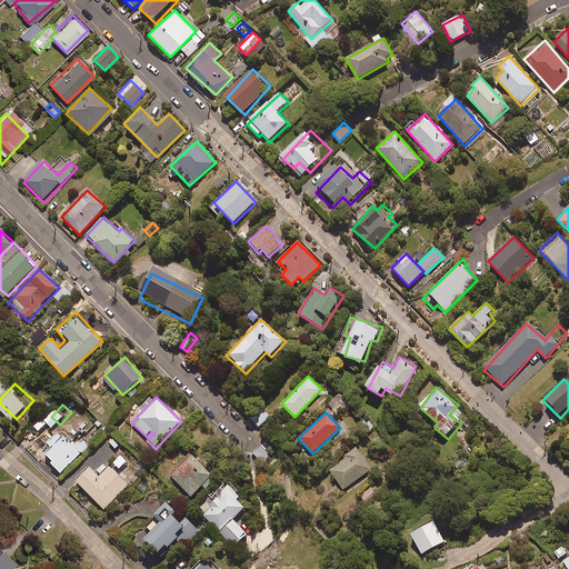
[(269,421),(261,413),(250,425),(258,432),(269,421)]
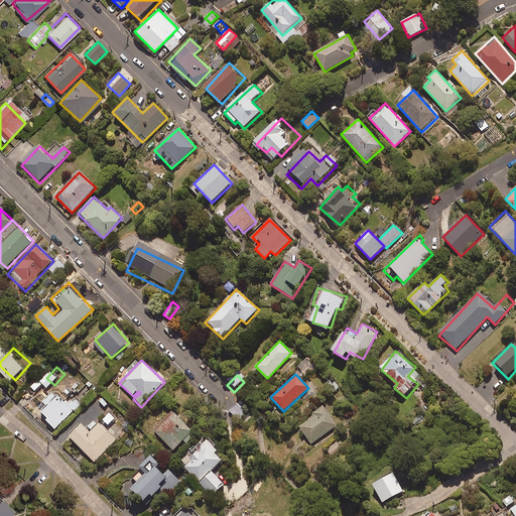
[(340,387),(332,380),(324,388),(332,395),(340,387)]
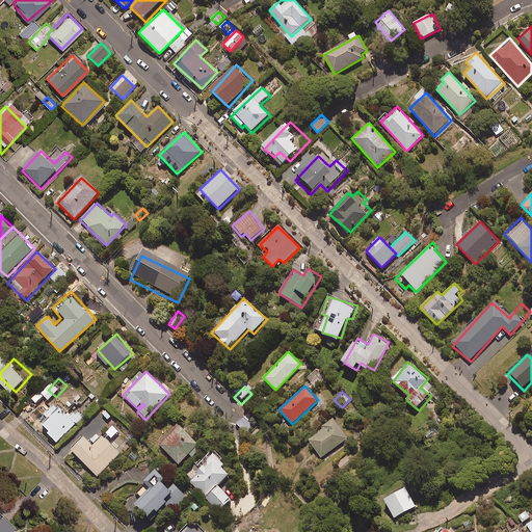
[(78,418),(60,402),(43,422),(65,442),(83,422),(90,414),(85,408),(78,418)]
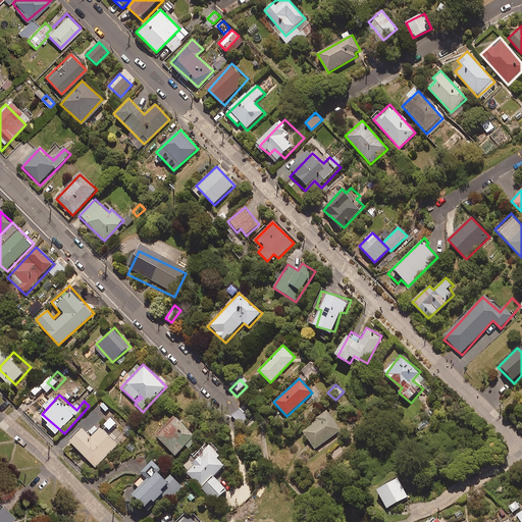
[(250,419),(240,409),(231,416),(242,427),(250,419)]
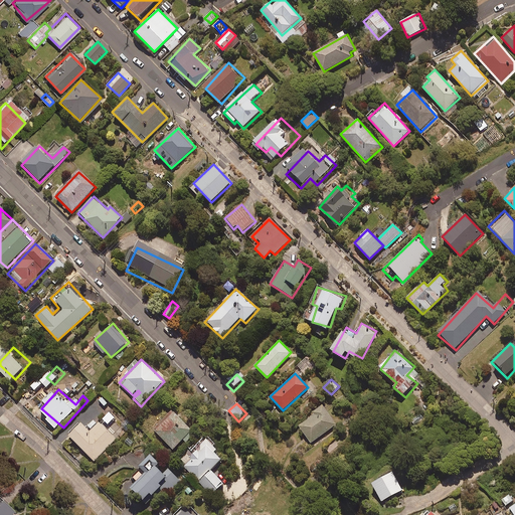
[(338,426),(322,405),(297,425),(313,447),(338,426)]
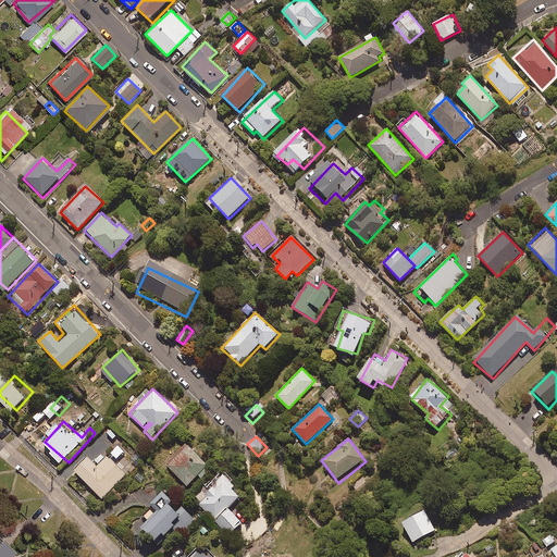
[(186,487),(210,463),(187,442),(163,466),(186,487)]
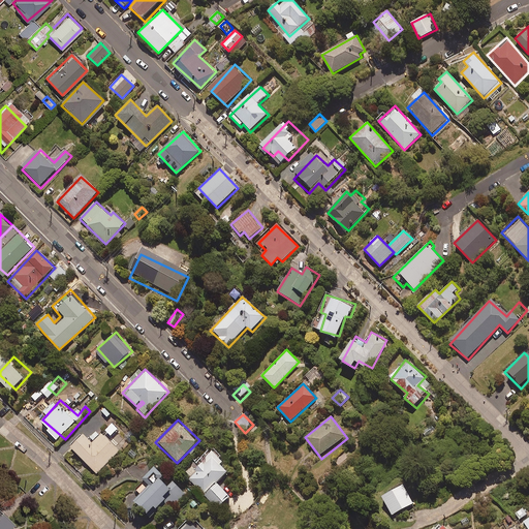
[(110,430),(100,440),(90,431),(76,446),(104,470),(118,456),(127,445),(110,430)]
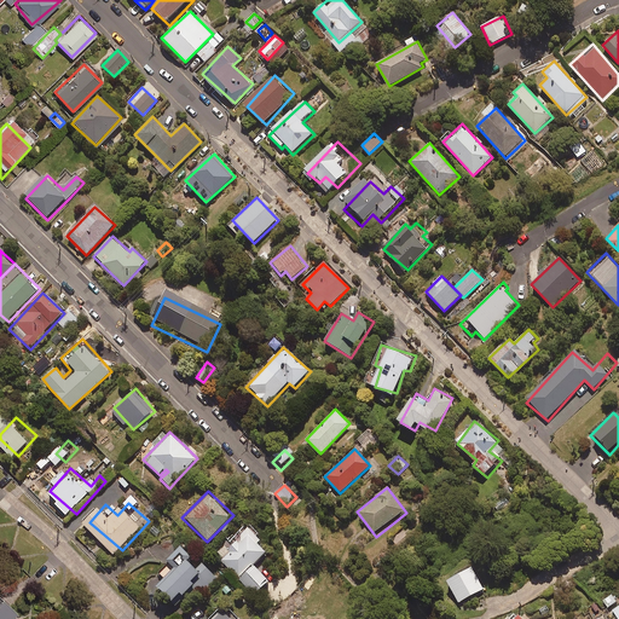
[(270,547),(247,525),(215,556),(237,578),(243,573),(261,590),(272,580),(254,562),(270,547)]
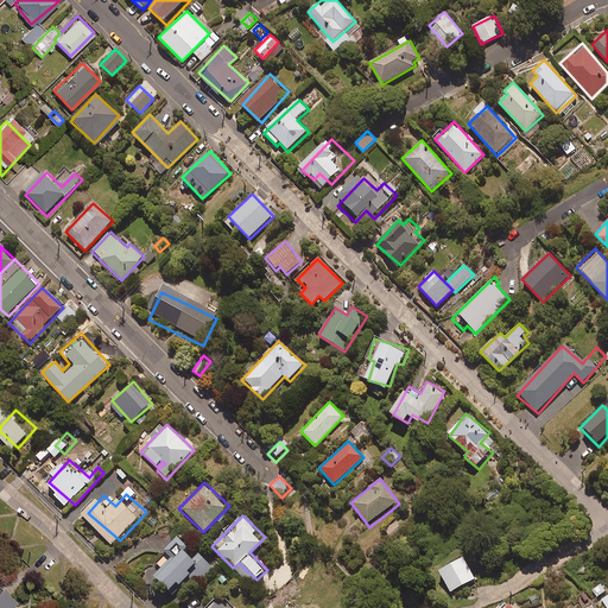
[(207,565),(187,548),(160,577),(181,596),(207,565)]
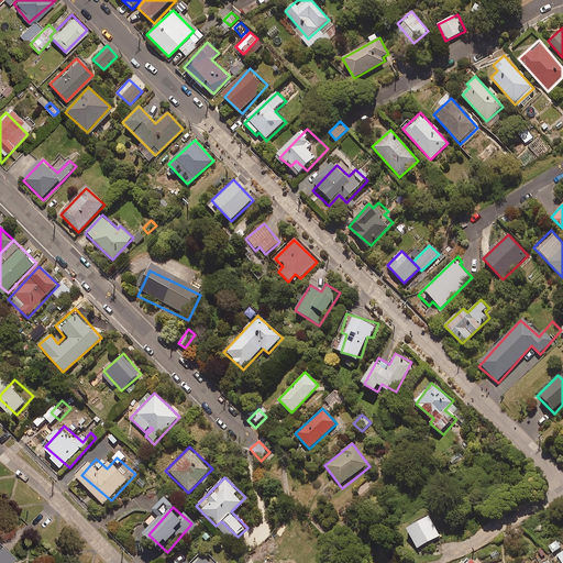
[(433,514),(409,529),(421,549),(446,534),(433,514)]
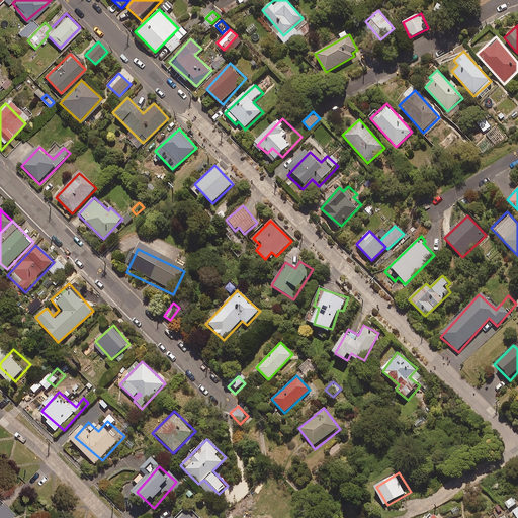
[(0,517),(27,517),(2,494),(0,496),(0,517)]
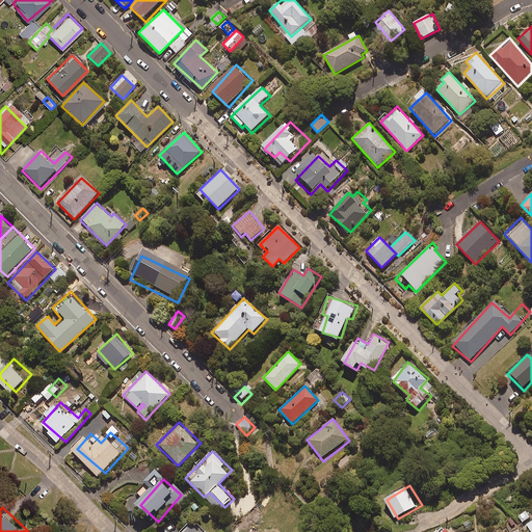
[(530,517),(526,511),(517,516),(523,523),(530,517)]
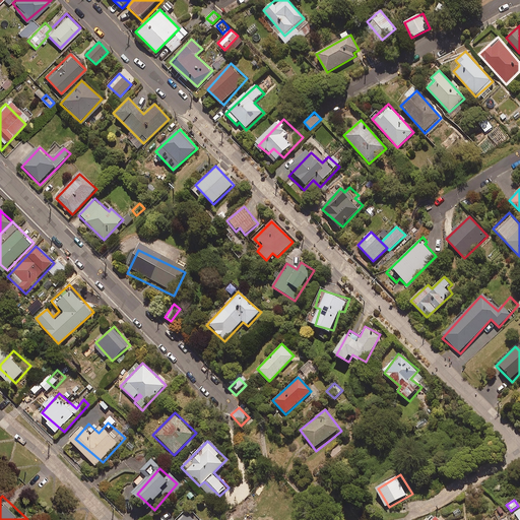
All buildings are outlined.
